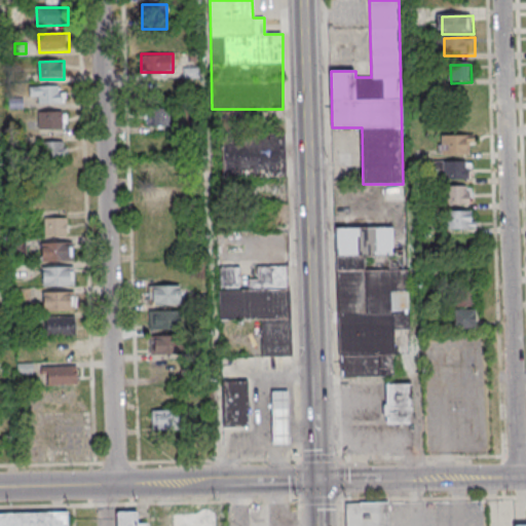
[(184,77),(198,77),(198,68),(184,68),(184,77)]
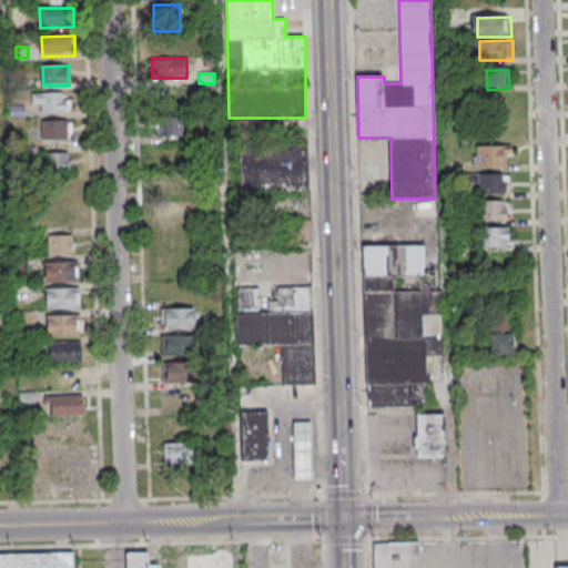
[(33,94),(66,94),(66,101),(69,101),(69,113),(44,114),(44,105),(34,105),(33,94)]
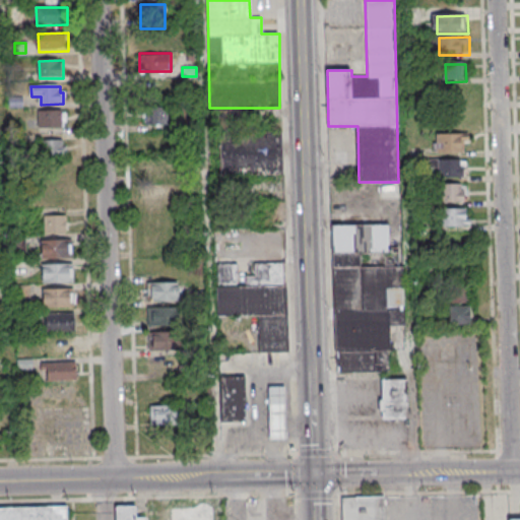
[(145,124),(169,124),(169,105),(145,105),(145,124)]
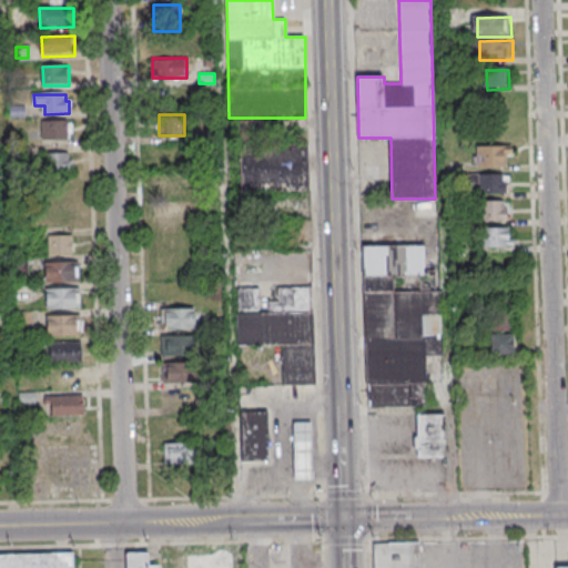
[(43,122),(73,122),(74,141),(43,142),(43,122)]
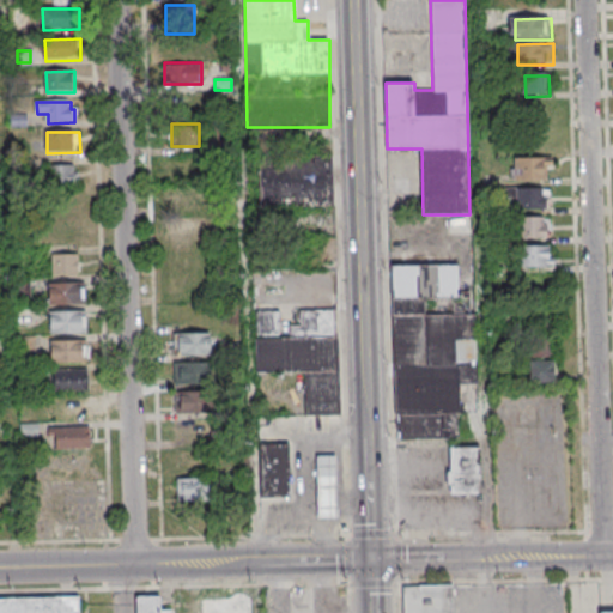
[(332,158),(259,159),(260,206),(333,205),(332,158)]
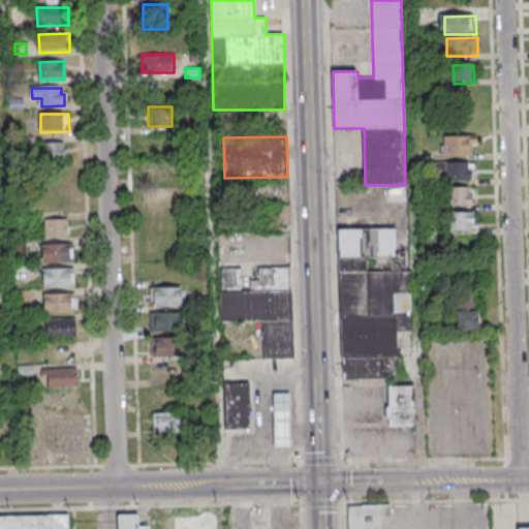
[(446,138),(473,137),(473,155),(446,156),(446,138)]
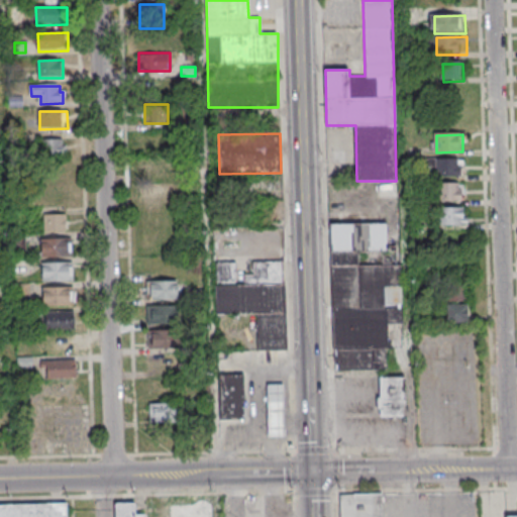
[(42,140),(65,140),(66,146),(69,146),(69,158),(42,159),(42,140)]
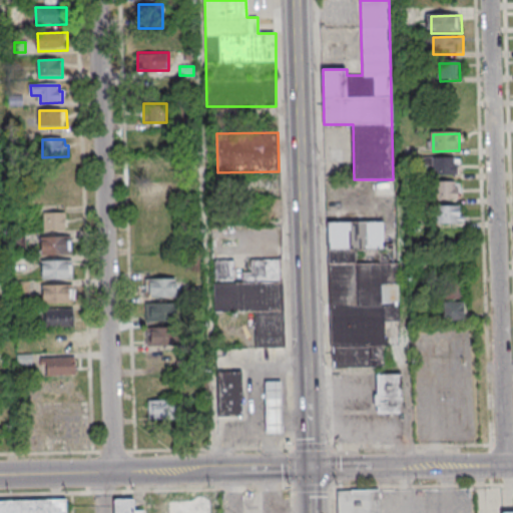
[(144,155),(144,176),(171,176),(171,155),(144,155)]
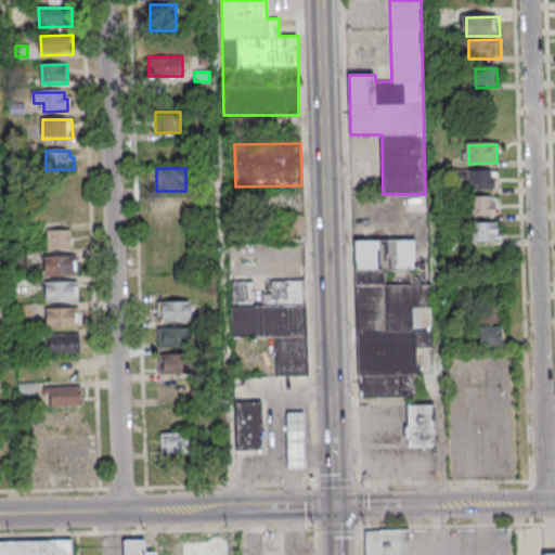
[(469,172),(498,171),(498,191),(469,191),(469,172)]
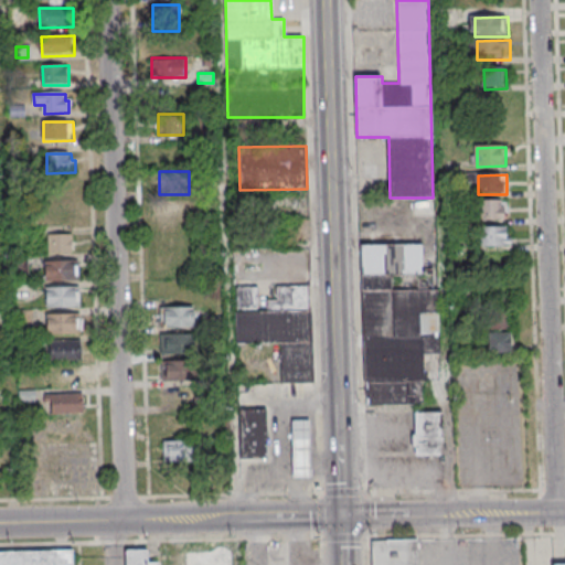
[(478,202),(507,201),(507,221),(479,221),(478,202)]
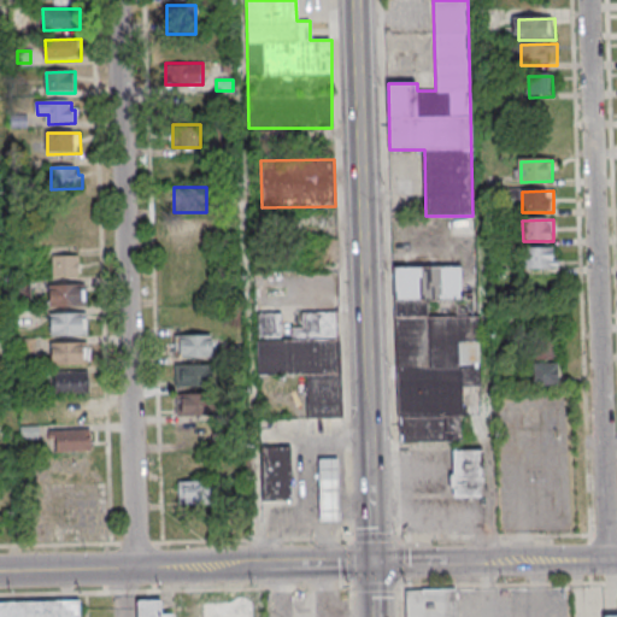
[(523,250),(554,248),(554,270),(523,270),(523,250)]
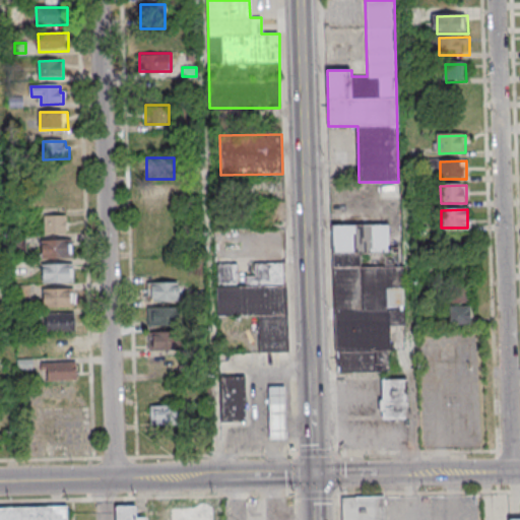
[(47,216),(68,216),(68,234),(47,235),(47,216)]
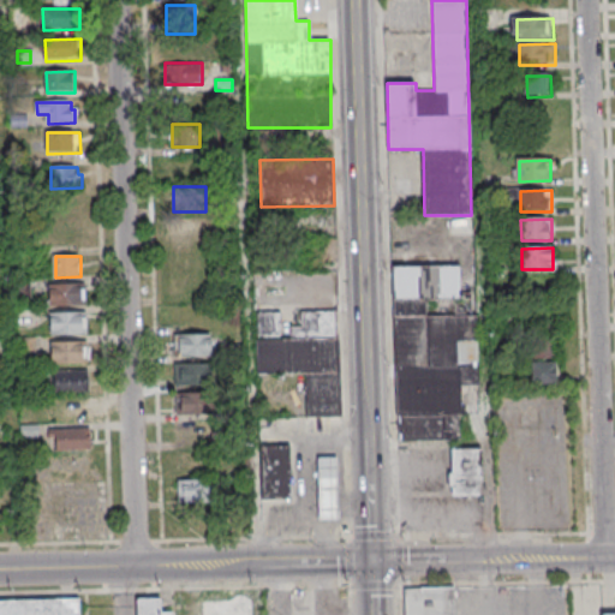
[(461,440),(460,384),(477,384),(476,296),(461,296),(460,266),(394,267),(398,441),(461,440)]
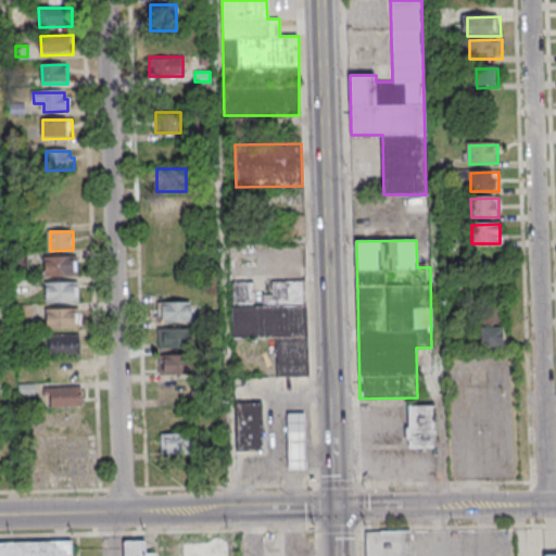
[(46,258),(78,257),(78,278),(47,279),(46,258)]
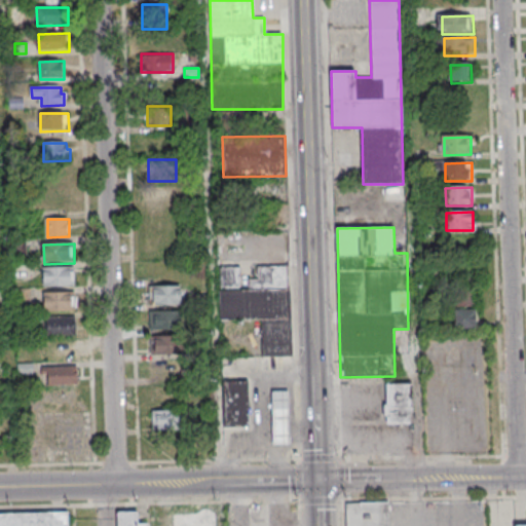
[(291,357),(289,266),(257,266),(257,278),(248,278),(248,289),(219,290),(220,320),(261,318),(261,357),(291,357)]
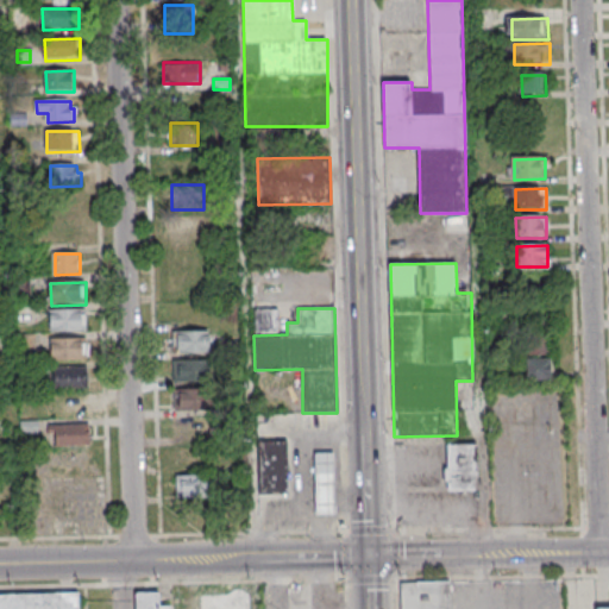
[(255,332),(277,332),(277,309),(255,309),(255,332)]
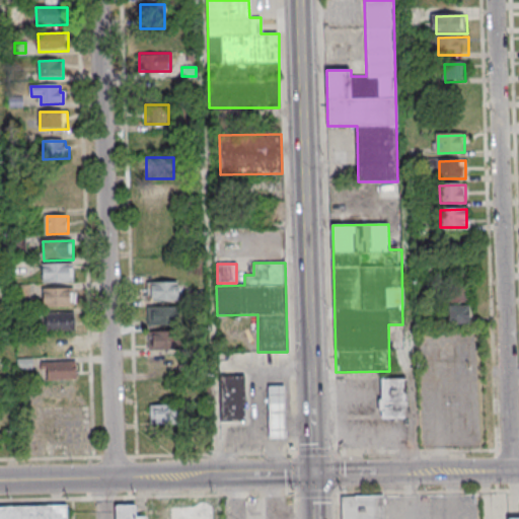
[(44,266),(73,265),(74,284),(44,285),(44,266)]
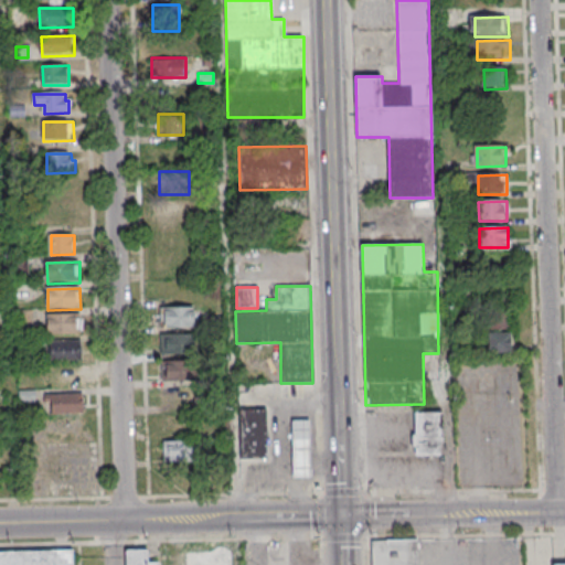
[(162,309),(162,329),(195,328),(195,309),(162,309)]
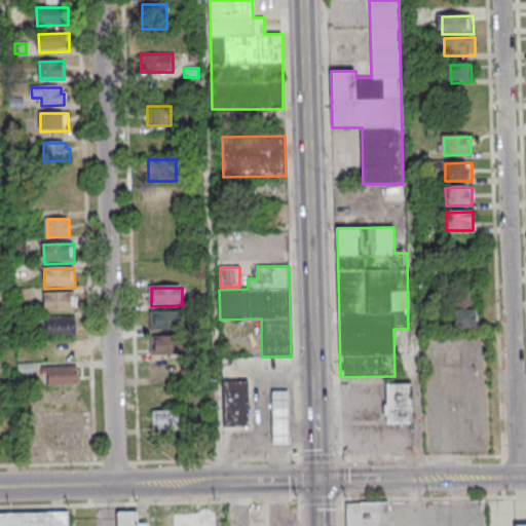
[(455,291),(476,291),(477,309),(455,309),(455,291)]
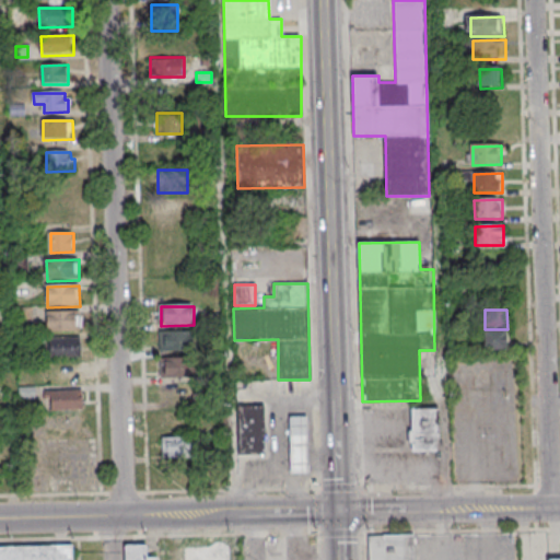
[(48,314),(81,313),(81,334),(49,335),(48,314)]
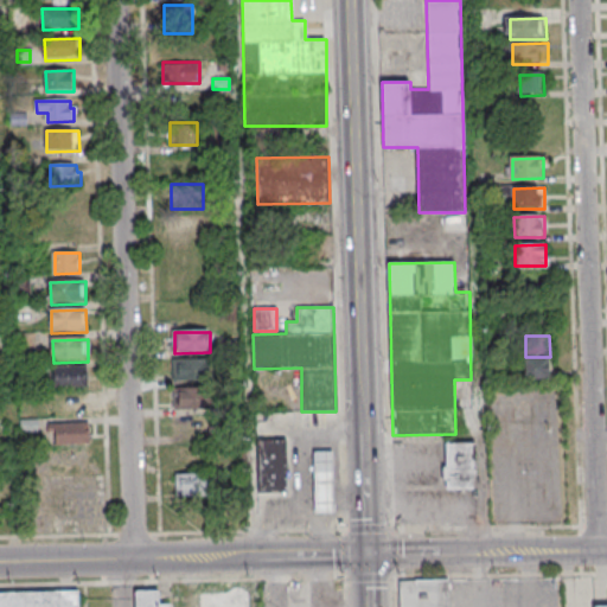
[(174,362),(174,382),(211,382),(210,360),(174,362)]
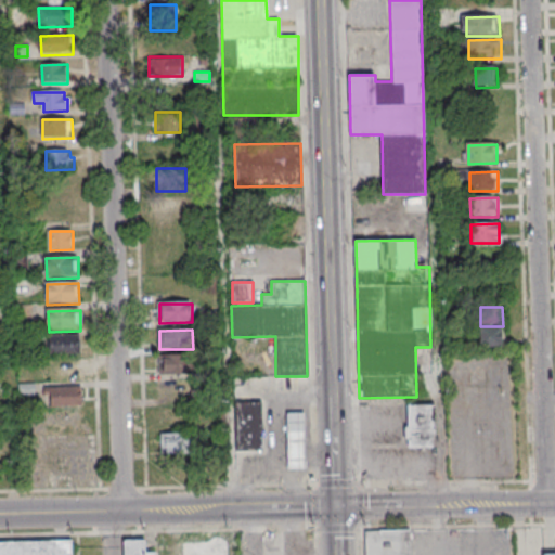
[(482,330),(504,330),(504,348),(482,349),(482,330)]
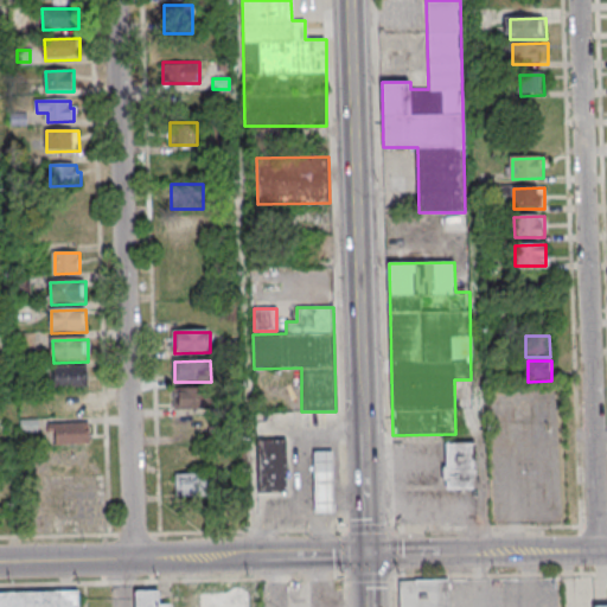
[(55,369),(90,368),(90,389),(56,390),(55,369)]
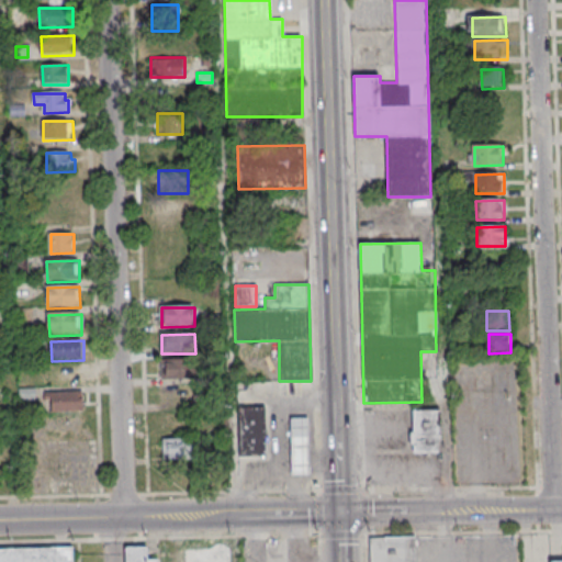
[(161,361),(163,381),(195,380),(195,360),(161,361)]
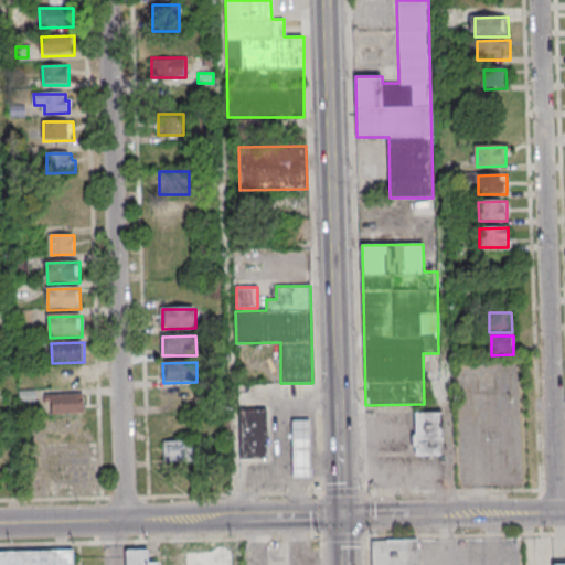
[(52,396),(84,395),(85,416),(52,417),(52,396)]
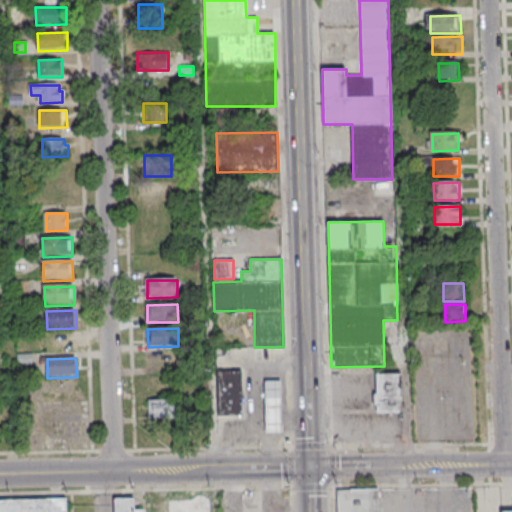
[(245,418),(220,419),(218,371),(243,371),(245,418)]
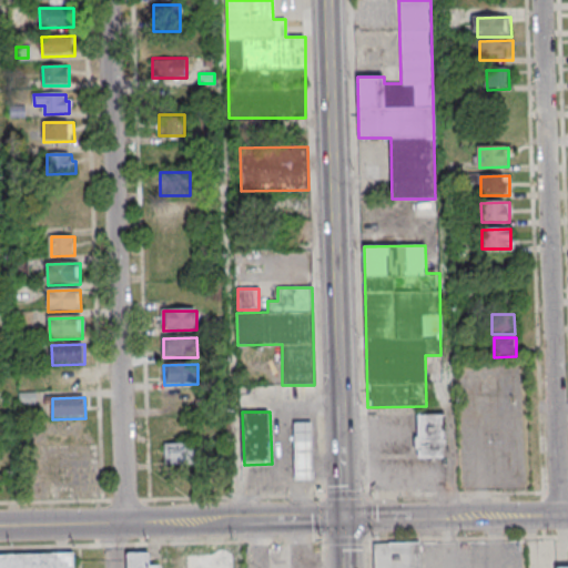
[(445,457),(445,414),(416,414),(416,457),(445,457)]
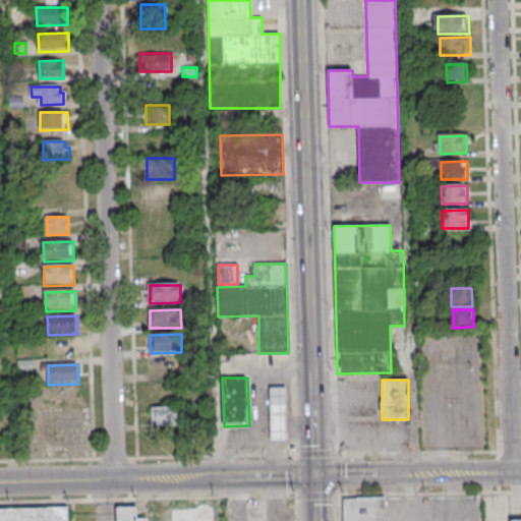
[(289,443),(288,389),(271,390),(272,444),(289,443)]
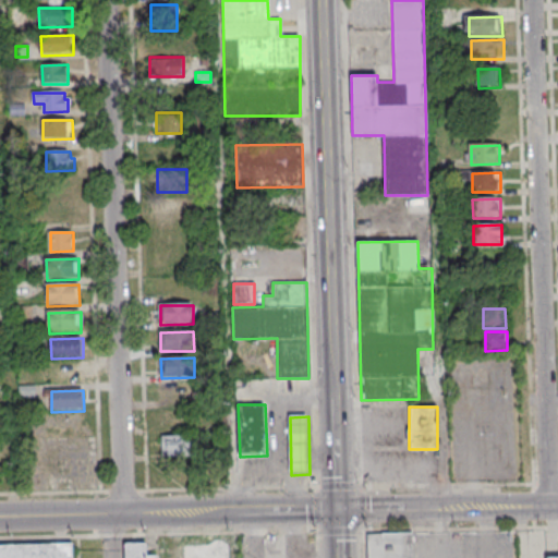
[(161,456),(193,456),(193,435),(161,435),(161,456)]
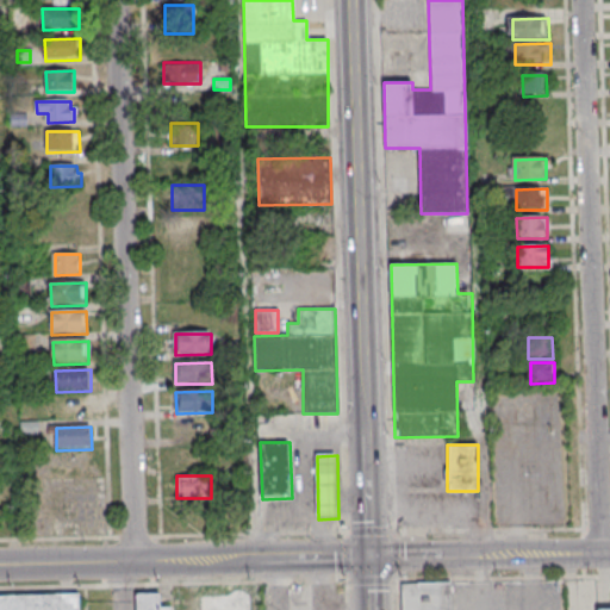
[(450,609),(450,583),(400,584),(400,609),(450,609)]
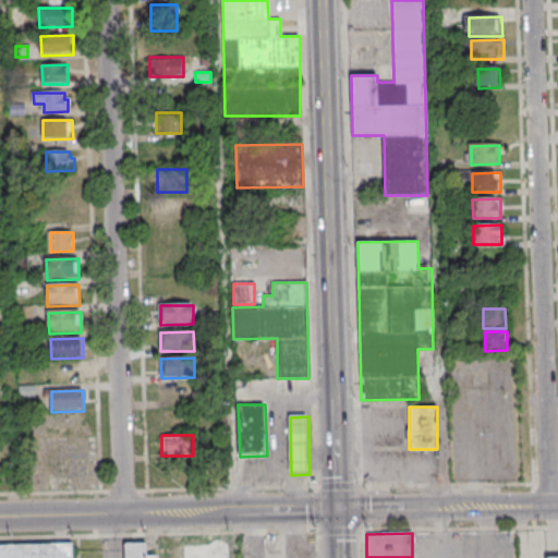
[(124,557),(155,557),(156,554),(145,555),(145,542),(124,542),(124,557)]
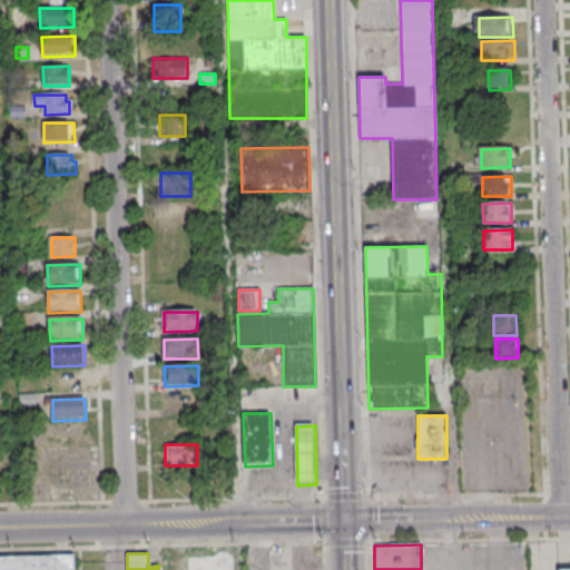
[(0,569),(72,569),(72,554),(0,556),(0,569)]
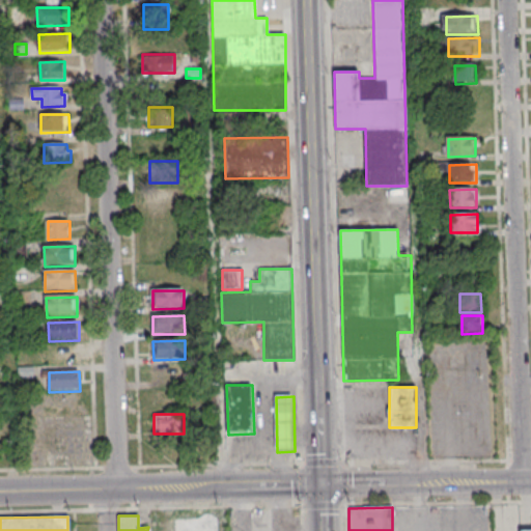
[(173,530),(218,530),(218,516),(174,516),(173,530)]
